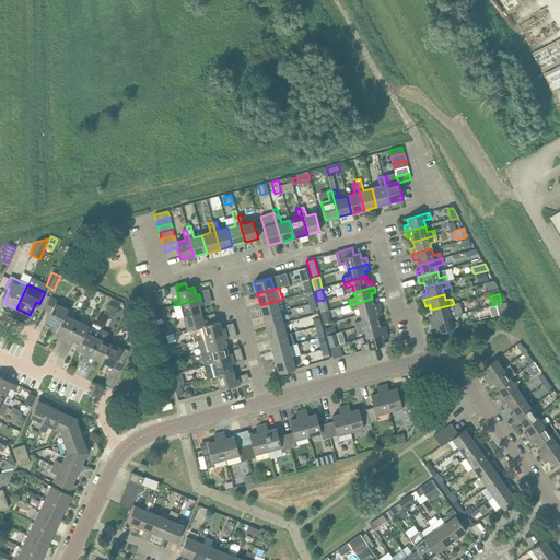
[(151,299),(154,312),(160,311),(159,310),(160,308),(159,305),(158,306),(156,300),(159,299),(158,296),(151,299)]
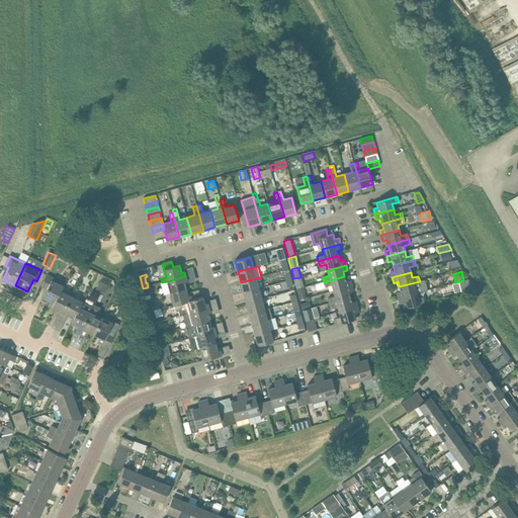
[(48,306),(53,308),(60,291),(61,291),(63,286),(52,280),(53,278),(47,275),(40,286),(47,289),(44,296),(51,300),(48,306)]
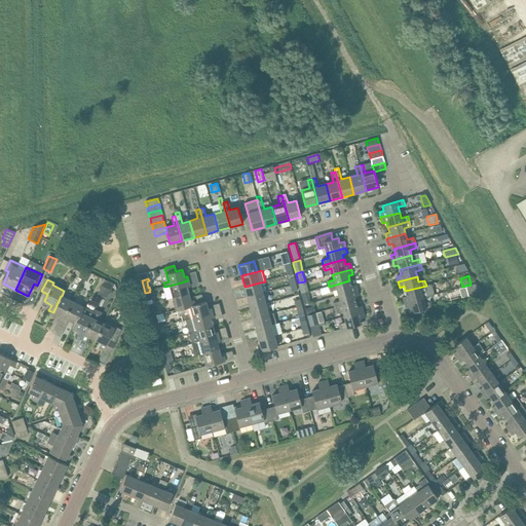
[(173,298),(189,294),(187,287),(190,286),(188,280),(170,286),(173,298)]
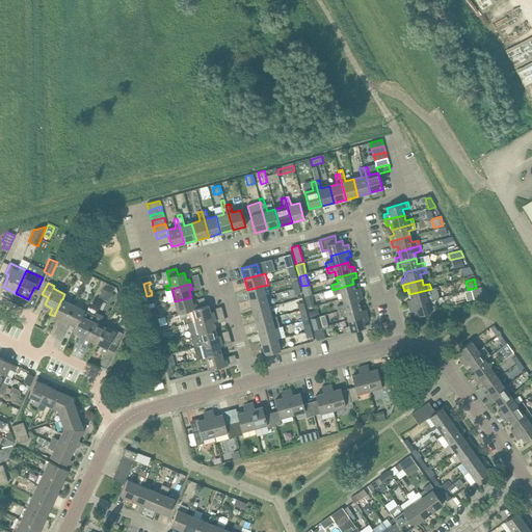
[(341,293),(342,298),(361,294),(360,288),(355,289),(353,284),(333,290),(334,295),(341,293)]
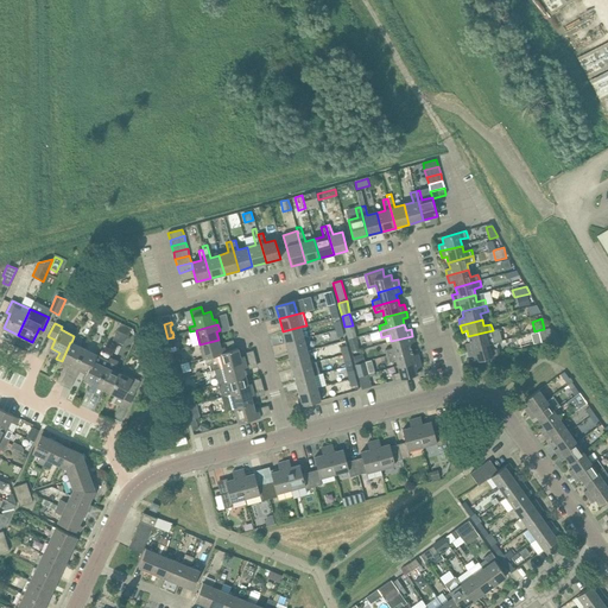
[(283,331),(285,343),(304,339),(301,327),(283,331)]
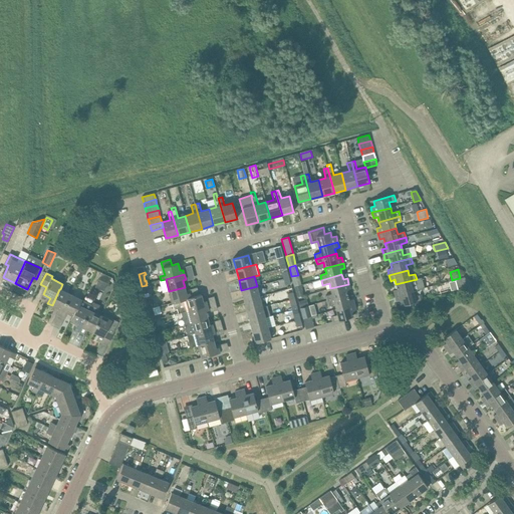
[(460,278),(455,279),(458,290),(470,287),(464,277),(460,278)]
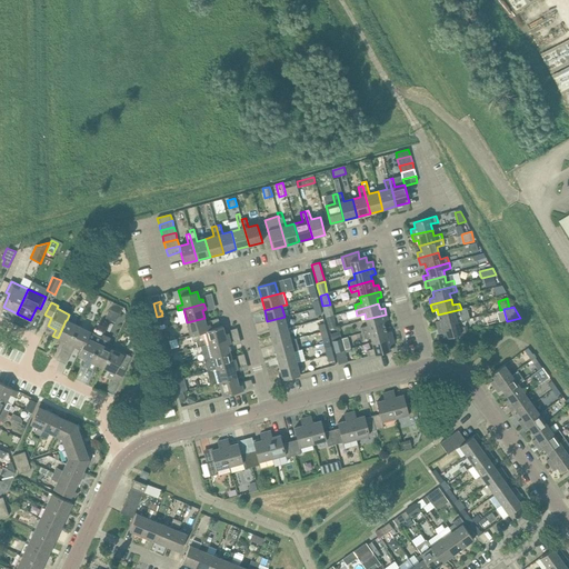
[(436,321),(437,328),(457,322),(469,319),(466,308),(461,309),(438,315),(440,320),(436,321)]
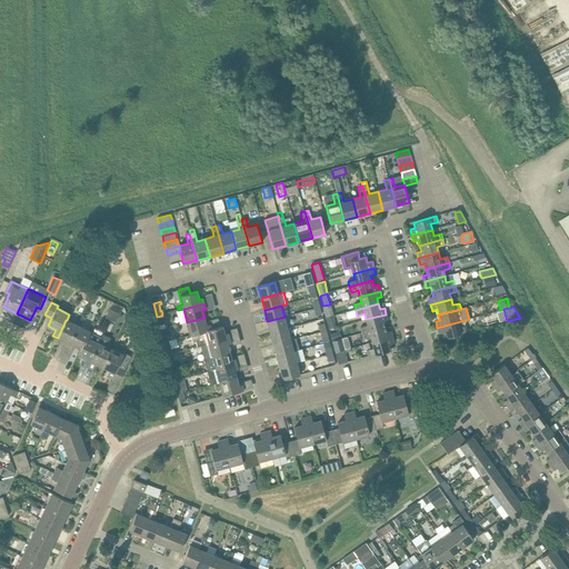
[(360,328),(362,333),(385,327),(383,321),(388,320),(386,315),(366,319),(368,326),(360,328)]
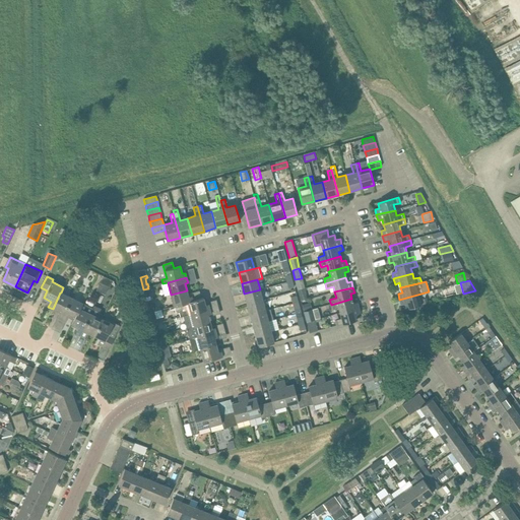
[(244,294),(247,305),(262,300),(260,289),(244,294)]
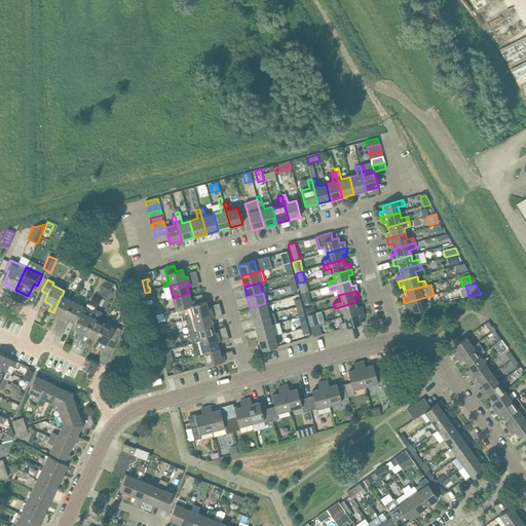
[(195,304),(194,304),(193,300),(190,300),(189,294),(173,298),(176,310),(190,306),(195,304)]
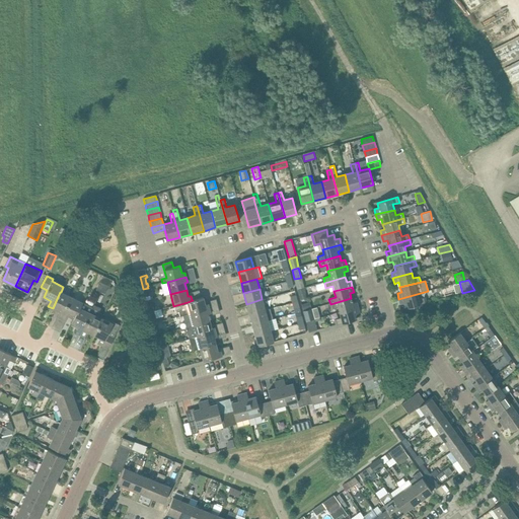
[(56,317),(61,319),(71,297),(61,292),(60,292),(53,308),(59,311),(56,317)]
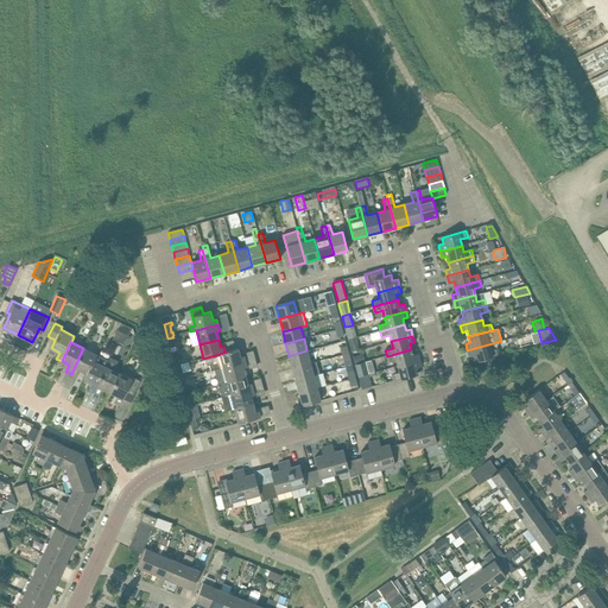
[(488,344),(467,350),(469,356),(474,355),(475,361),(500,355),(498,348),(491,350),(488,344)]
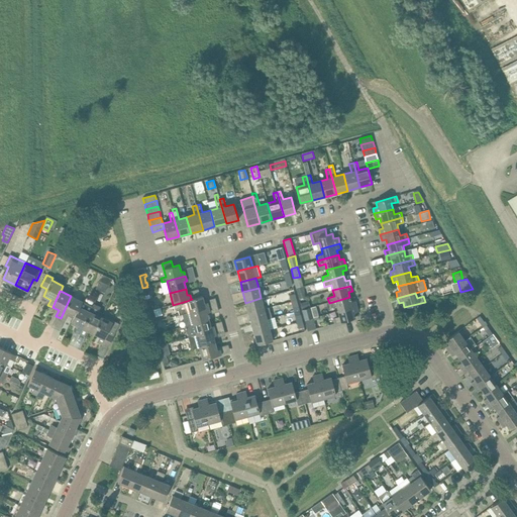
[(68,315),(74,317),(74,318),(79,307),(80,307),(82,302),(71,296),(61,318),(65,320),(68,315)]
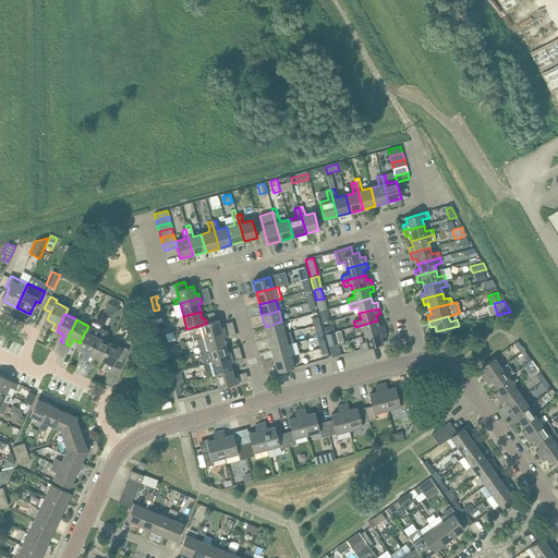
[(199,339),(225,331),(223,327),(220,327),(218,319),(206,323),(207,323),(202,325),(186,329),(189,336),(190,336),(192,336),(193,340),(194,340),(199,339)]
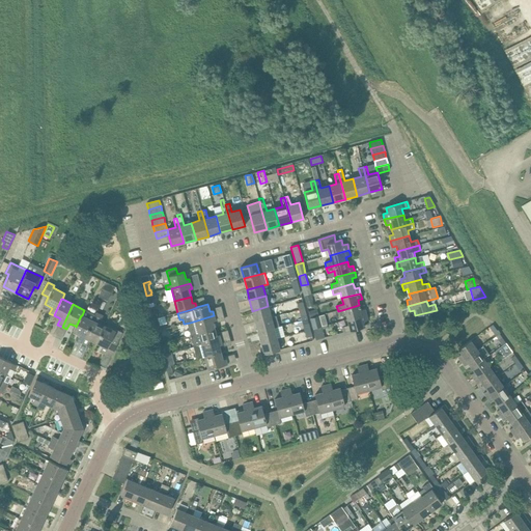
[(345,314),(347,319),(366,314),(365,309),(360,310),(359,305),(338,311),(339,316),(345,314)]
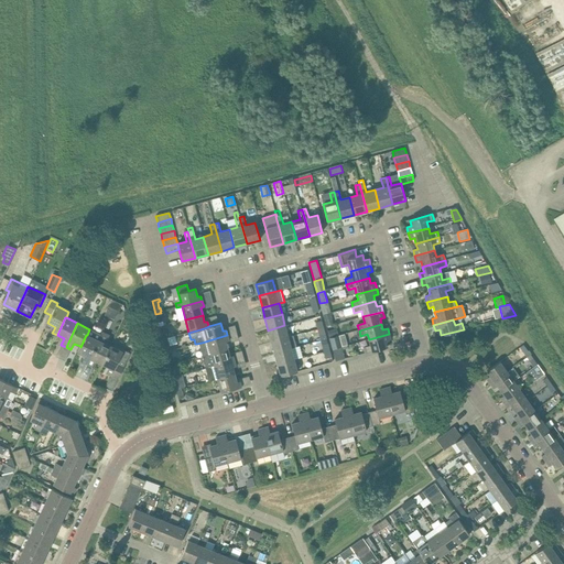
[(268,331),(271,342),(288,337),(284,325),(268,331)]
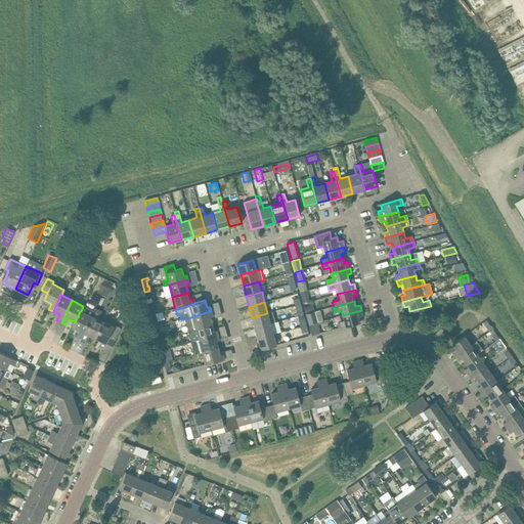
[(301,304),(295,306),(297,316),(303,315),(301,304)]
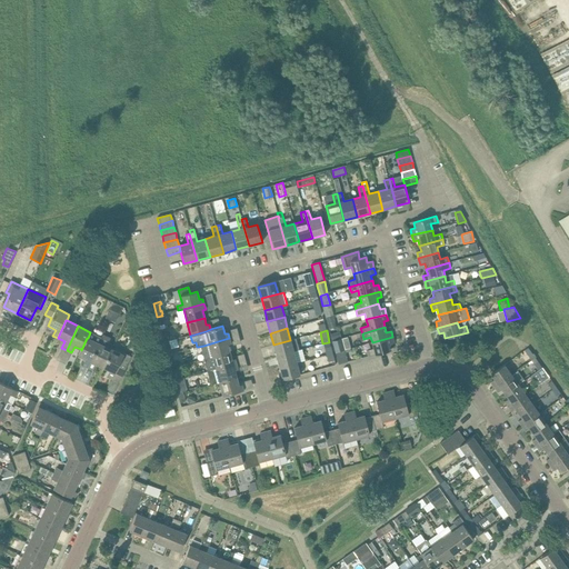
[(330,335),(332,341),(341,338),(339,331),(330,335)]
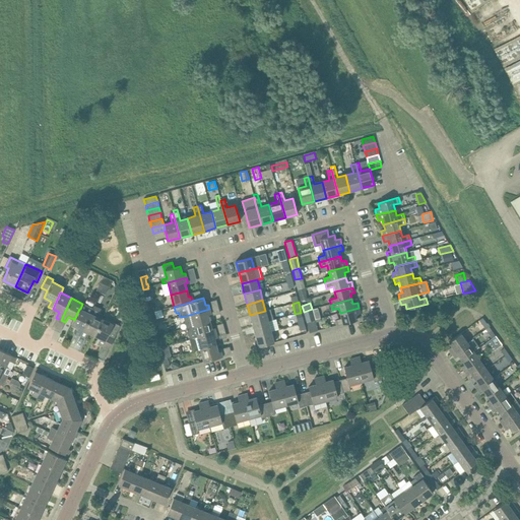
[(75,334),(80,336),(94,306),(93,308),(82,304),(80,309),(79,309),(74,320),(74,319),(71,325),(78,328),(75,334)]
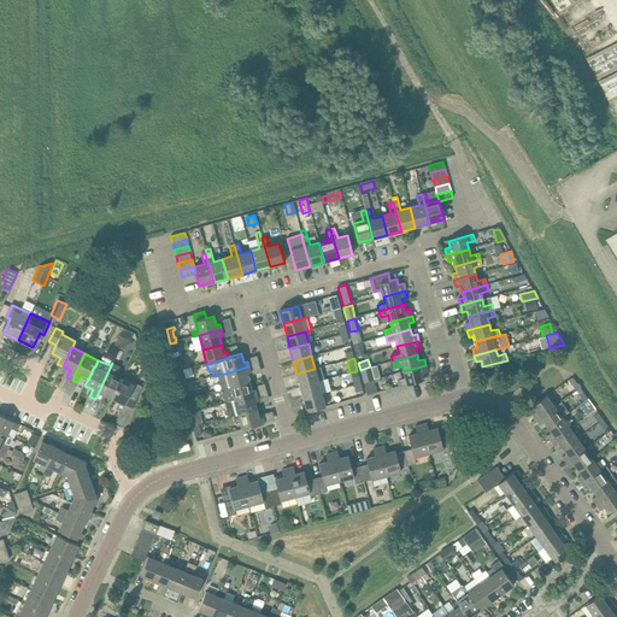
[(104,394),(111,398),(121,378),(123,374),(117,371),(119,366),(112,363),(95,399),(100,401),(104,394)]
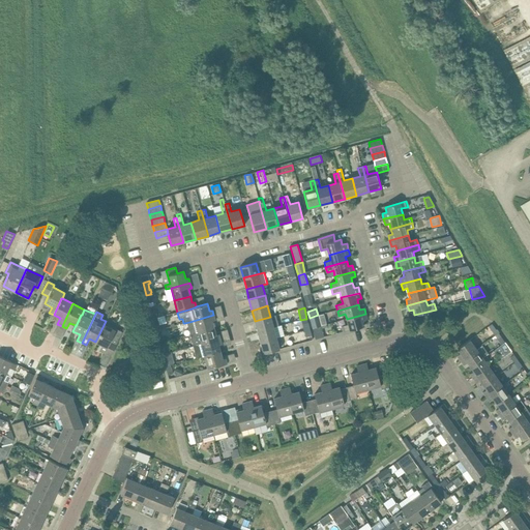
[(365,314),(347,319),(348,325),(342,326),(343,332),(350,330),(364,326),(362,321),(367,320),(365,314)]
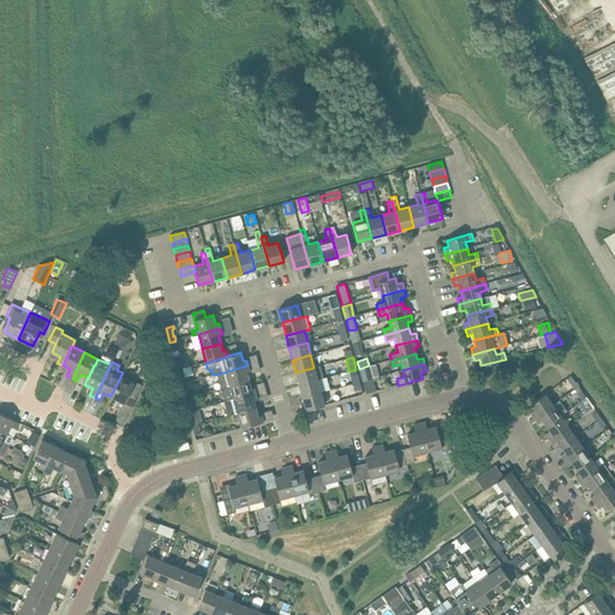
[(220,388),(249,381),(246,372),(250,371),(248,365),(220,374),(224,387),(220,388)]
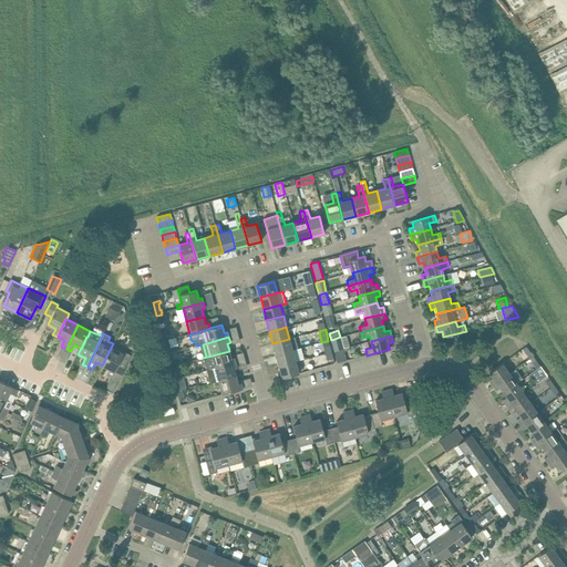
[(331,340),(334,351),(343,349),(340,338),(331,340)]
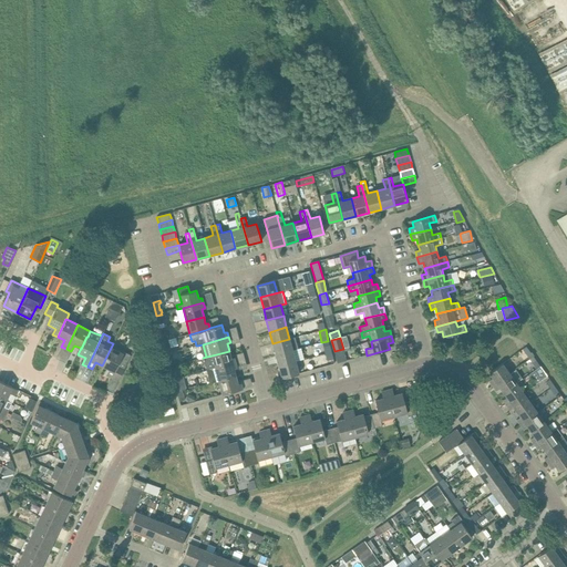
[(272,343),(276,354),(292,350),(289,339),(272,343)]
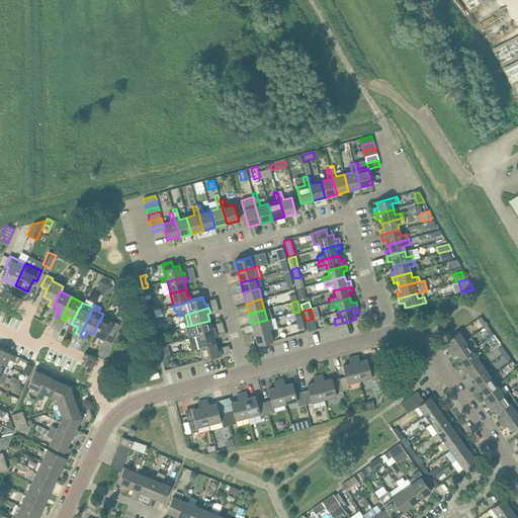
[(478,319),(484,328),(487,326),(481,317),(478,319)]
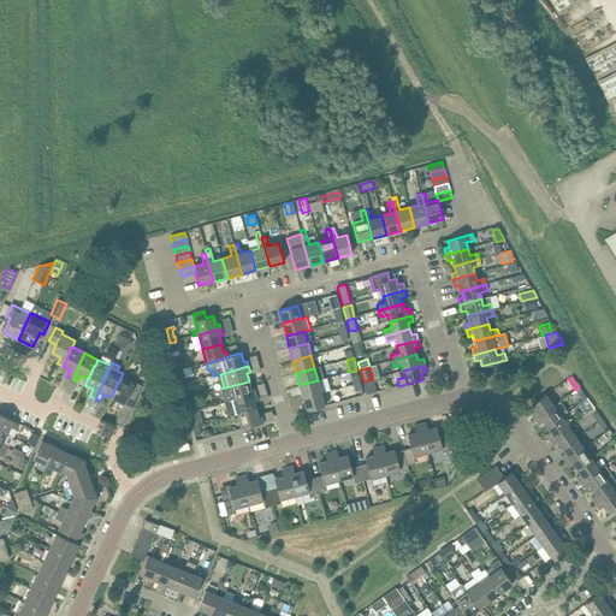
[(120,378),(111,397),(119,401),(116,408),(129,414),(142,386),(135,383),(134,385),(123,379),(120,378)]
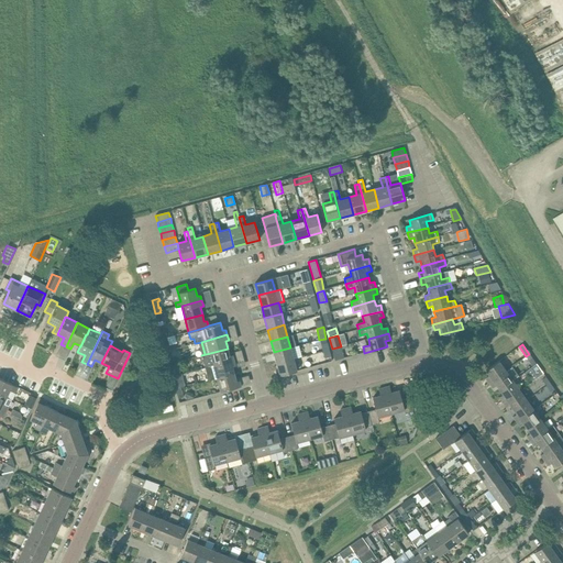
[(341,346),(332,349),(335,361),(343,359),(341,346)]
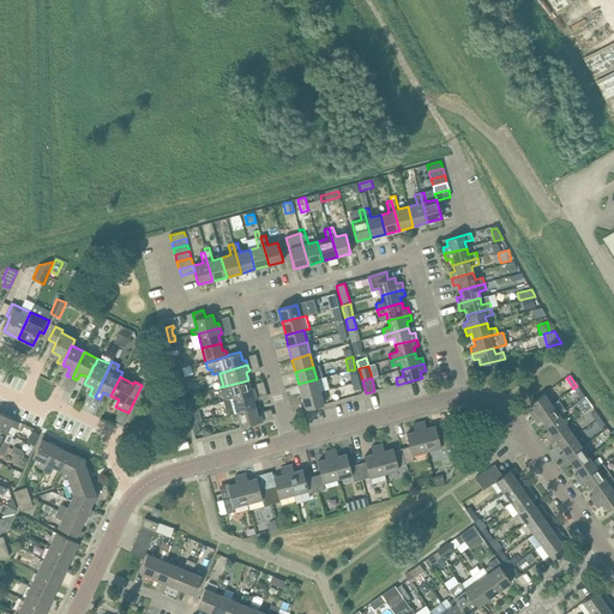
[(299,384),(302,397),(320,392),(317,379),(299,384)]
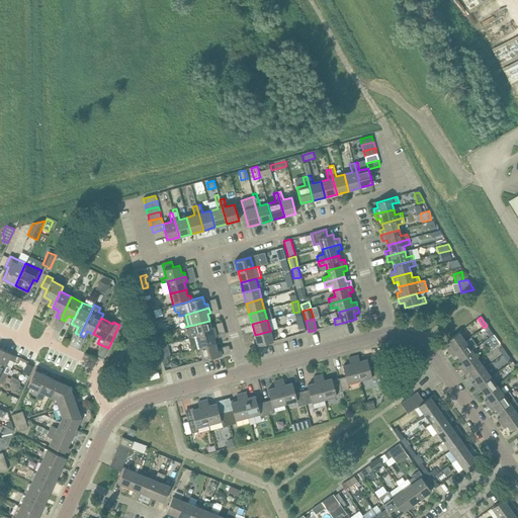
[(189,339),(216,331),(213,327),(210,328),(209,321),(185,327),(189,339)]
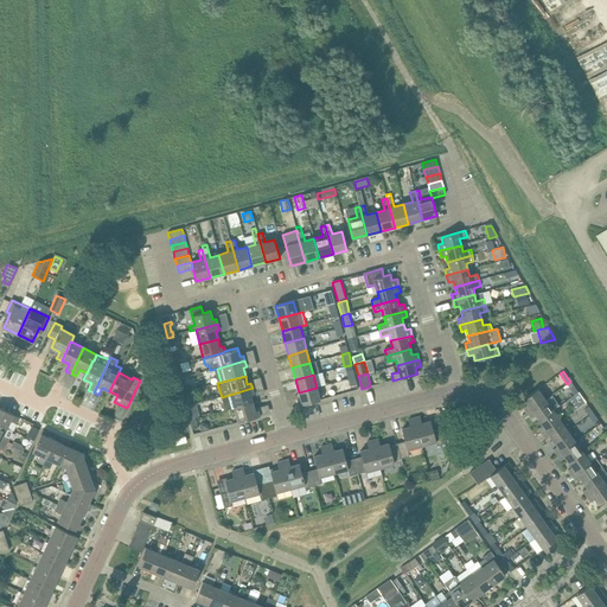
[(567,384),(574,395),(579,393),(570,382),(567,384)]
